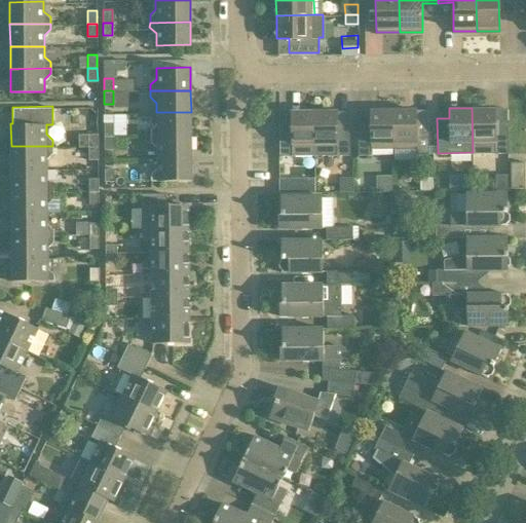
[(495,108),(472,108),(473,152),(495,152),(495,150),(508,150),(508,117),(495,117),(495,108)]
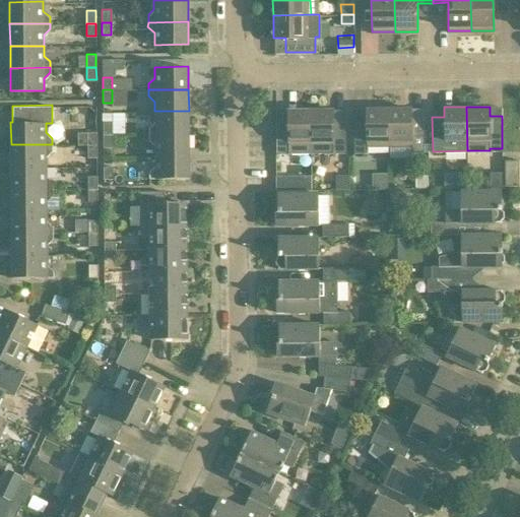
[(366,108),(366,119),(353,119),(354,152),(367,151),(367,145),(389,144),(388,108),(366,108)]
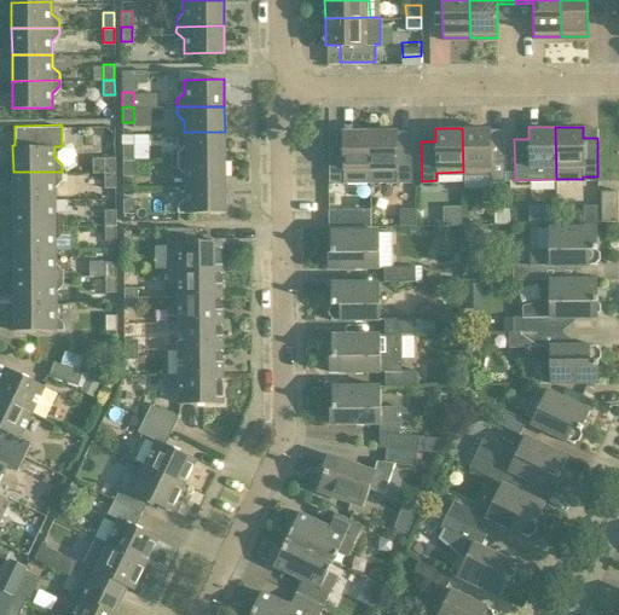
[(490,172),(490,180),(504,180),(504,140),(490,141),(490,128),(462,128),(463,172),(490,172)]
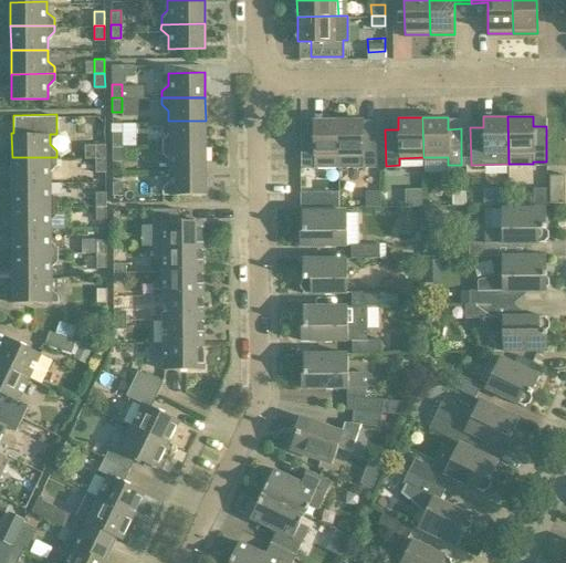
[(313,131),(300,131),(301,167),(314,166),(314,159),(338,158),(337,118),(313,118),(313,131)]
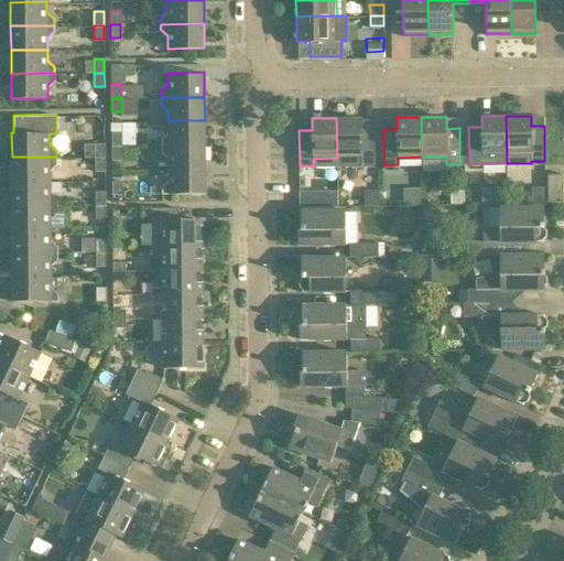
[(361,158),(361,165),(375,165),(375,129),(361,129),(361,118),(336,118),(337,158),(361,158)]
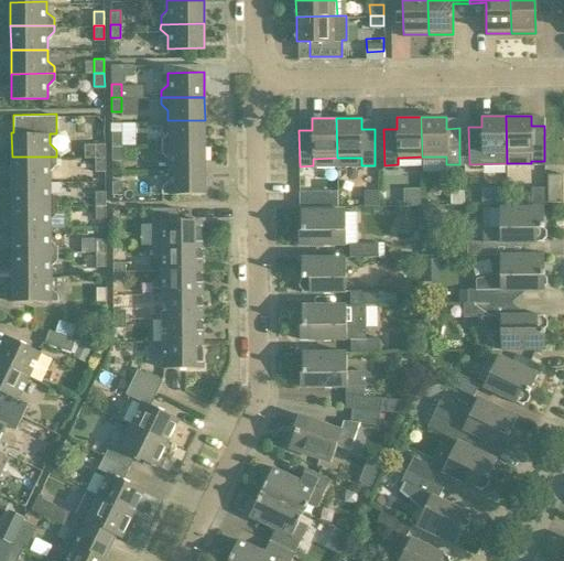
[(161,144),(205,144),(205,120),(167,120),(167,131),(161,139),(161,144)]
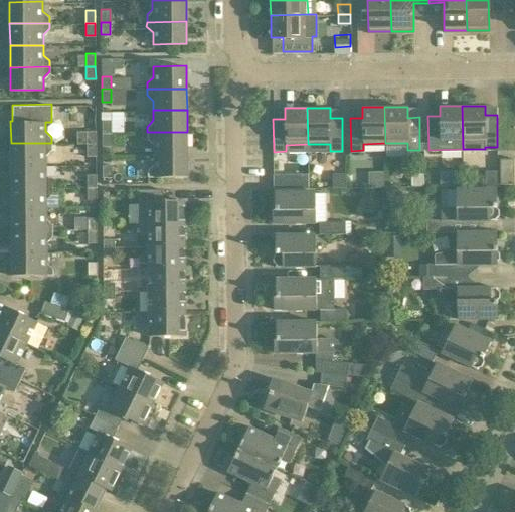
[(111,120),(102,120),(102,132),(111,132),(111,120)]
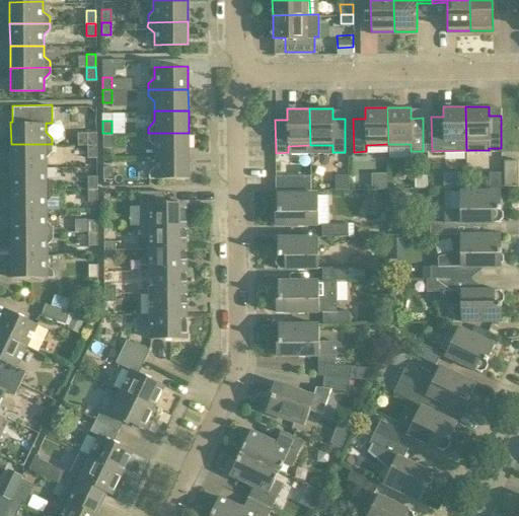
[(96,131),(77,131),(77,143),(87,143),(87,144),(96,144),(96,131)]
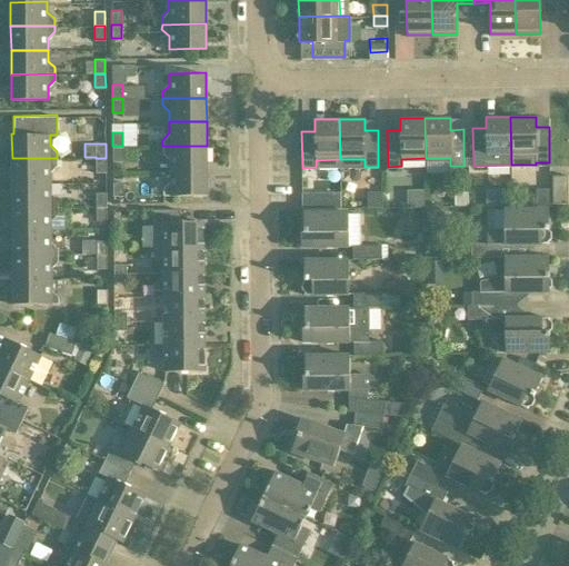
[(112,160),(122,160),(122,146),(112,146),(112,160)]
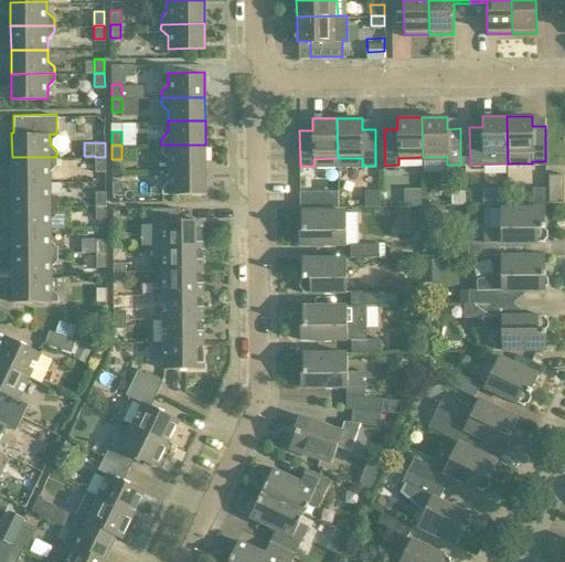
[(169,168),(205,168),(205,145),(161,145),(161,151),(169,158),(169,168)]
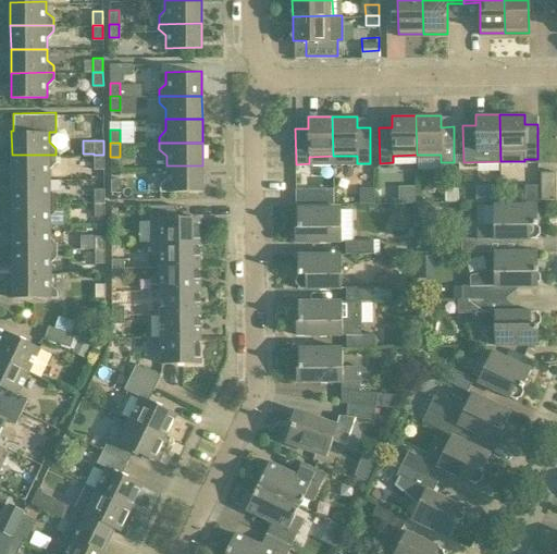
[(56,155),(12,155),(12,179),(49,179),(49,167),(56,161),(56,155)]
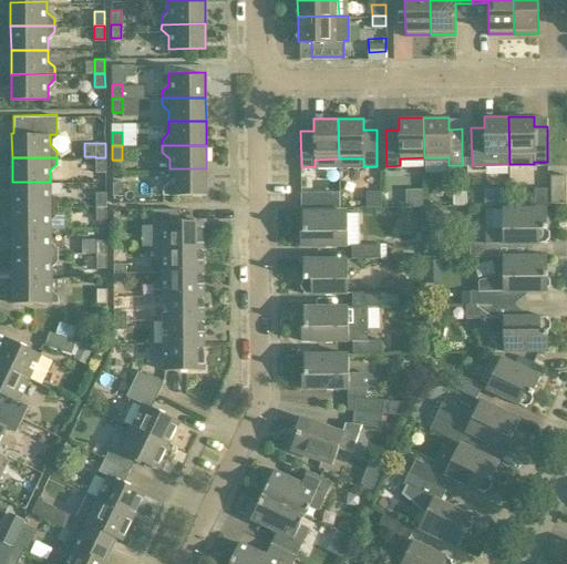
[(95,171),(105,171),(105,157),(95,157),(95,171)]
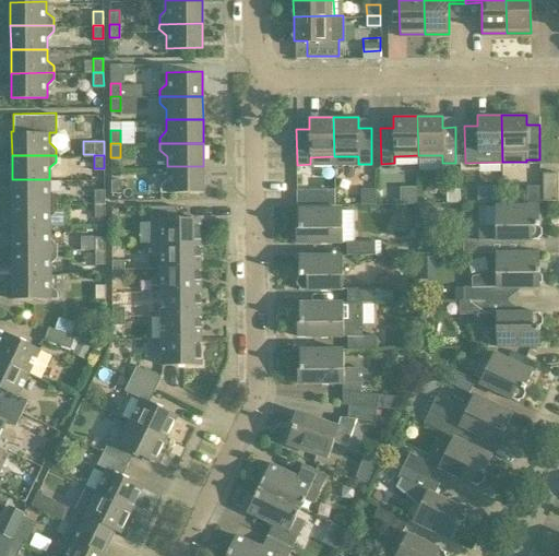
[(161,191),(167,191),(203,190),(203,166),(167,166),(167,177),(159,185),(161,191)]
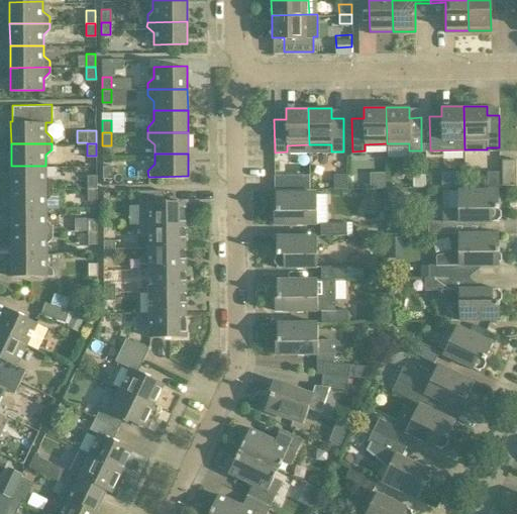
[(516,158),(501,158),(502,184),(516,183),(516,158)]
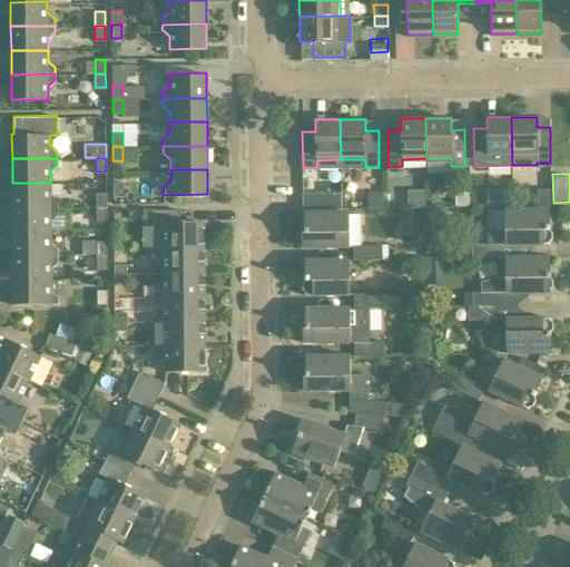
[(112,182),(114,195),(124,195),(124,182),(112,182)]
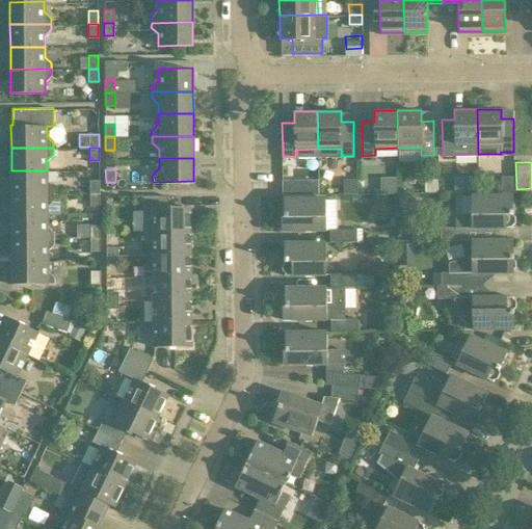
[(47,170),(11,170),(11,193),(53,192),(53,187),(47,181),(47,170)]
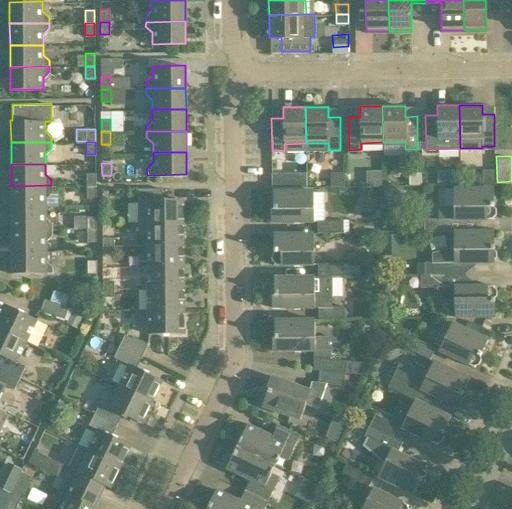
[(457,168),(437,168),(438,182),(457,182),(457,168)]
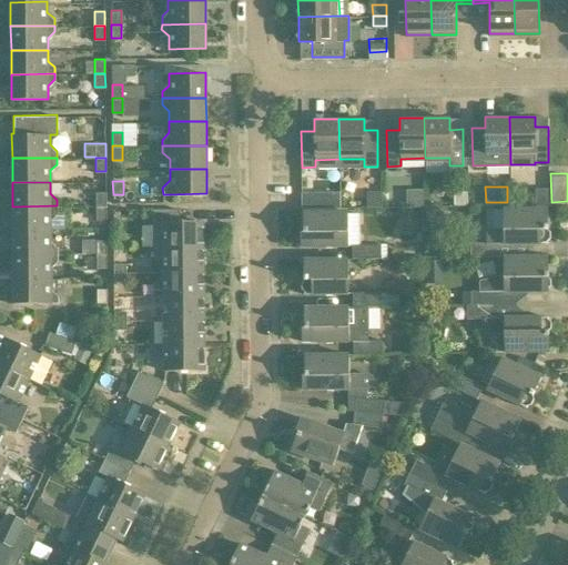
[(424,203),(423,189),(404,189),(404,203),(424,203)]
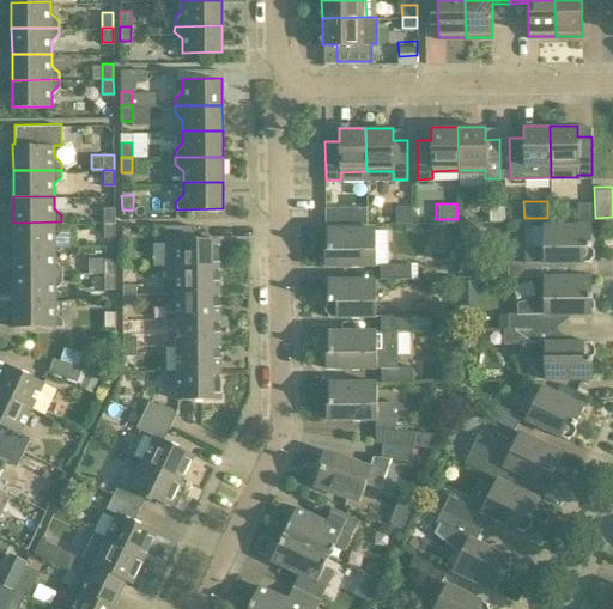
[(114,206),(103,206),(103,221),(115,221),(114,206)]
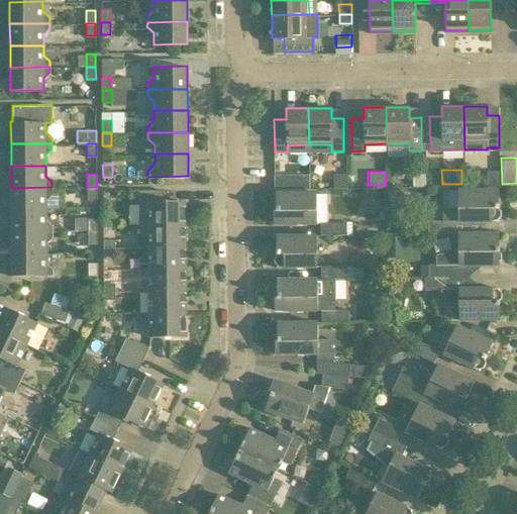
[(52,187),(11,188),(11,209),(46,209),(45,199),(52,193),(52,187)]
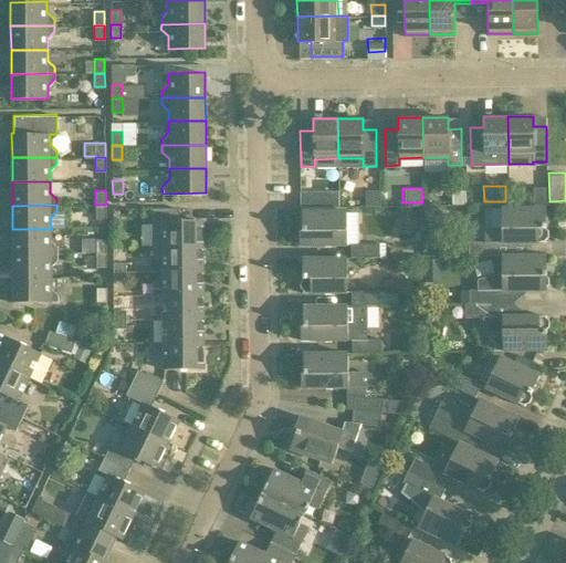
[(95,218),(106,218),(106,205),(95,205),(95,218)]
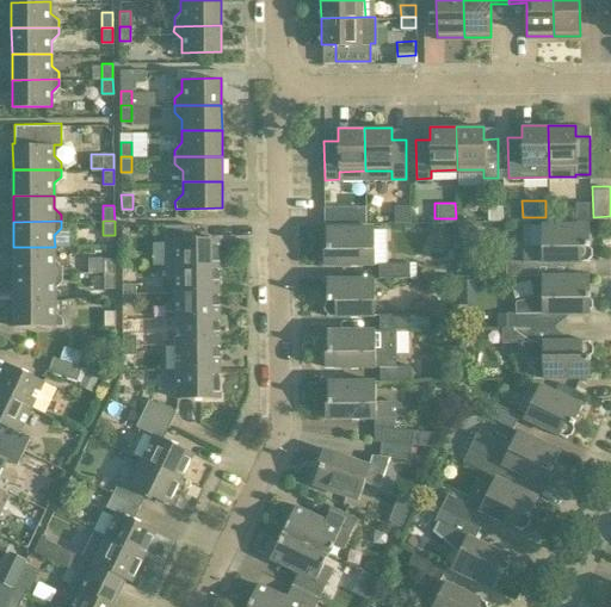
[(162,237),(176,237),(176,265),(218,265),(217,236),(193,237),(193,223),(162,223),(162,237)]
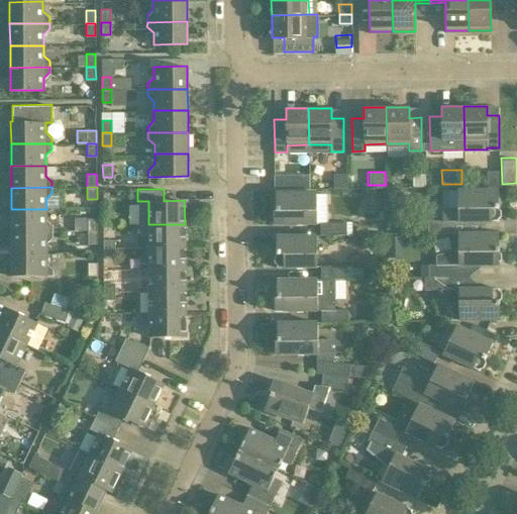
[(501,209),(498,207),(498,189),(457,189),(457,206),(442,206),(443,219),(428,219),(428,232),(454,232),(454,219),(457,220),(498,220),(498,217),(501,215),(501,209)]
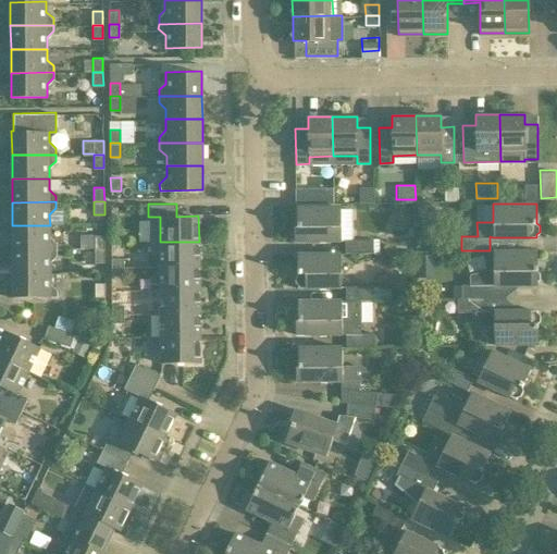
[(295,235),(297,237),(297,239),(341,239),(341,206),(297,206),(297,226),(295,229),(295,235)]
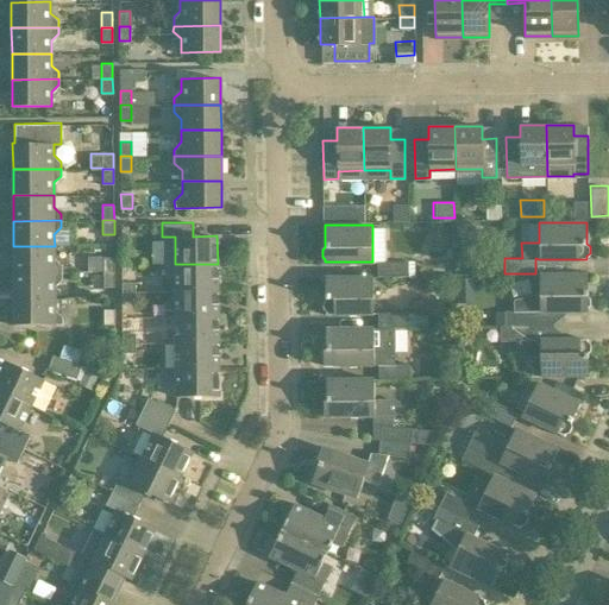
[(154,238),(152,259),(164,259),(165,239),(154,238)]
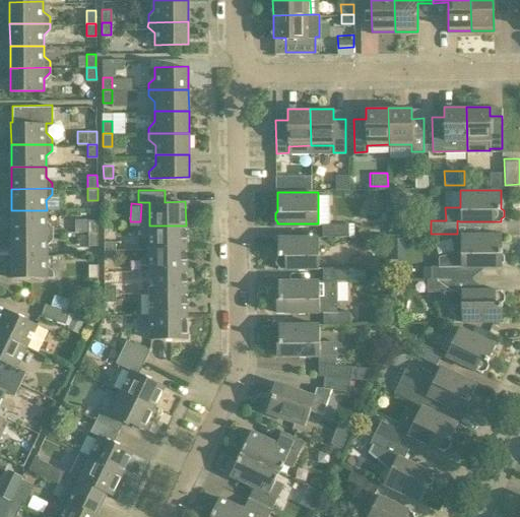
[(47,210),(11,210),(11,233),(52,232),(52,225),(47,220),(47,210)]
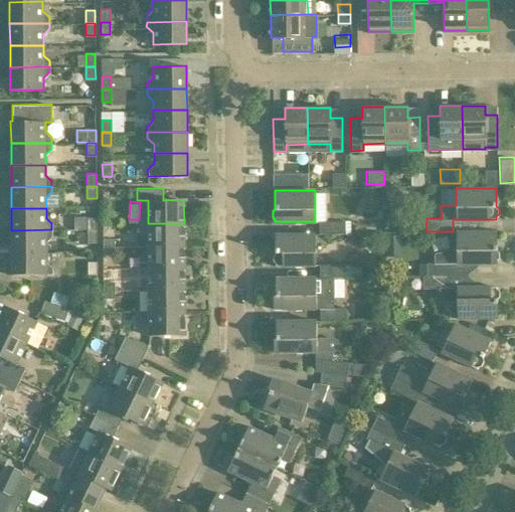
[(97,216),(88,216),(88,229),(97,229),(97,216)]
